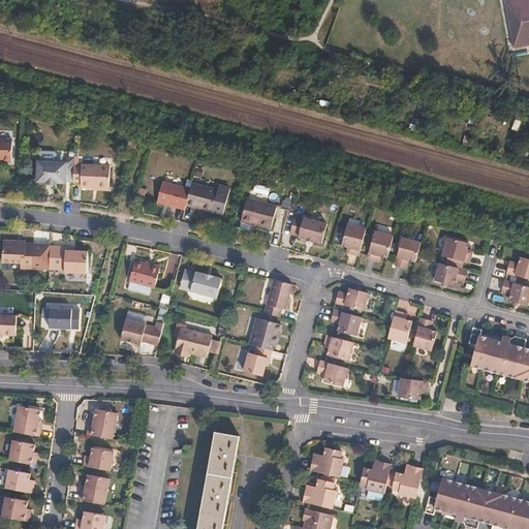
[(528,0),(507,0),(506,0),(516,48),(528,44),(528,0)]
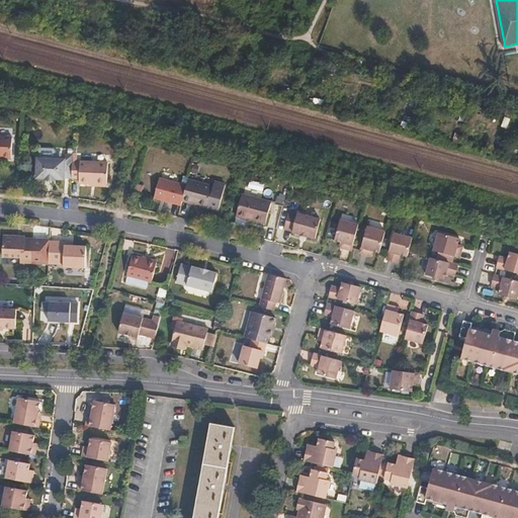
[(12,138),(0,137),(0,156),(2,157),(2,159),(11,160),(12,138)]
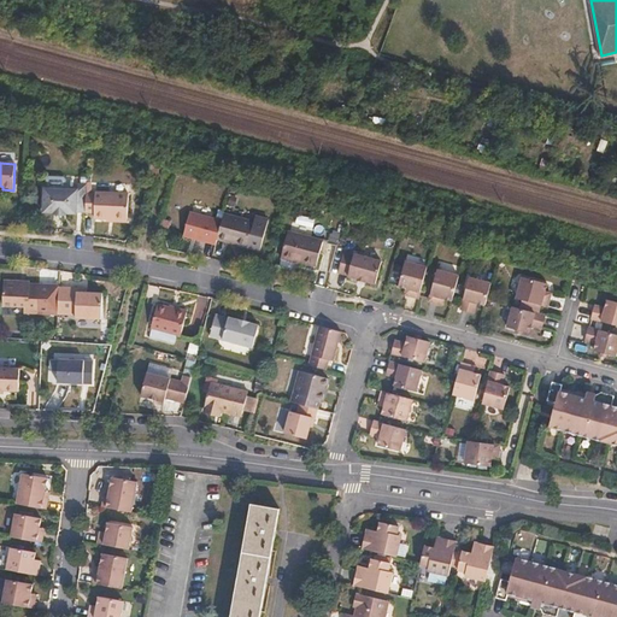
[(46,178),(46,188),(65,189),(66,180),(64,177),(48,176),(46,178)]
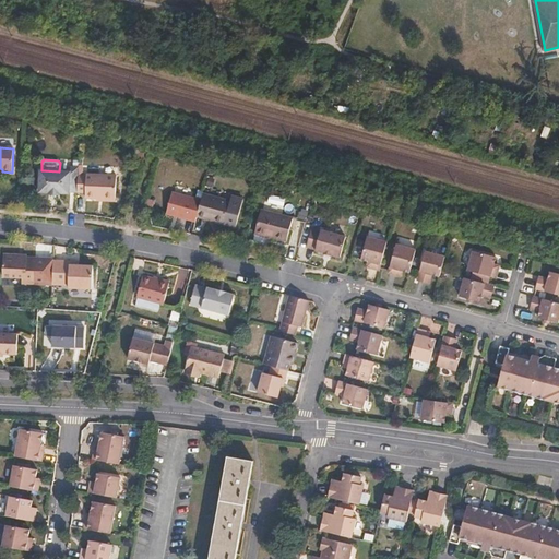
[(69,192),(78,192),(79,176),(79,168),(70,167),(69,171),(59,171),(42,170),(39,170),(38,192),(47,193),(47,195),(59,195),(59,193),(69,194),(69,192)]
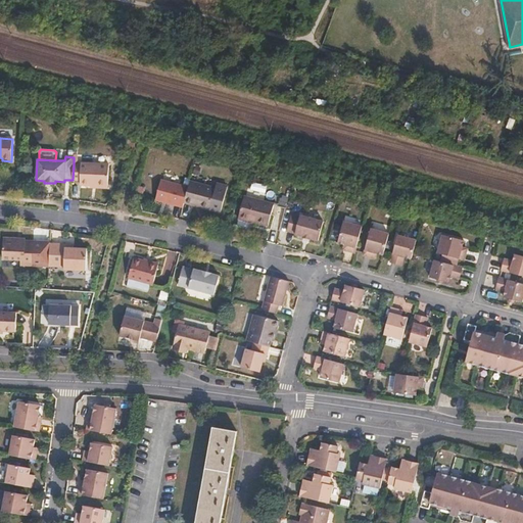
[(74,164),(73,180),(80,180),(80,185),(92,186),(92,184),(108,184),(109,164),(81,163),(80,165),(74,164)]
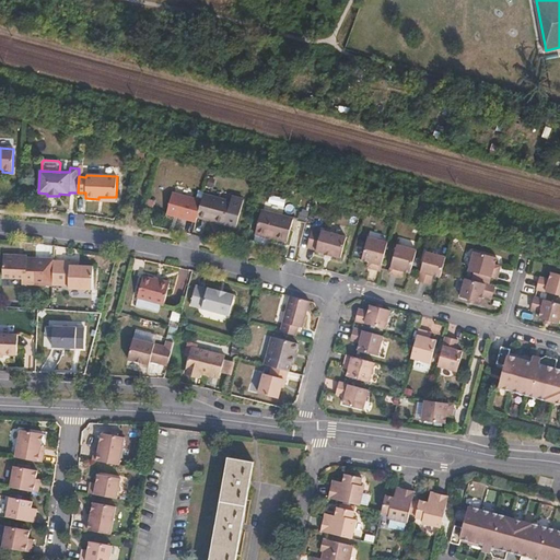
[(198,216),(202,199),(173,191),(166,213),(196,222),(198,216)]
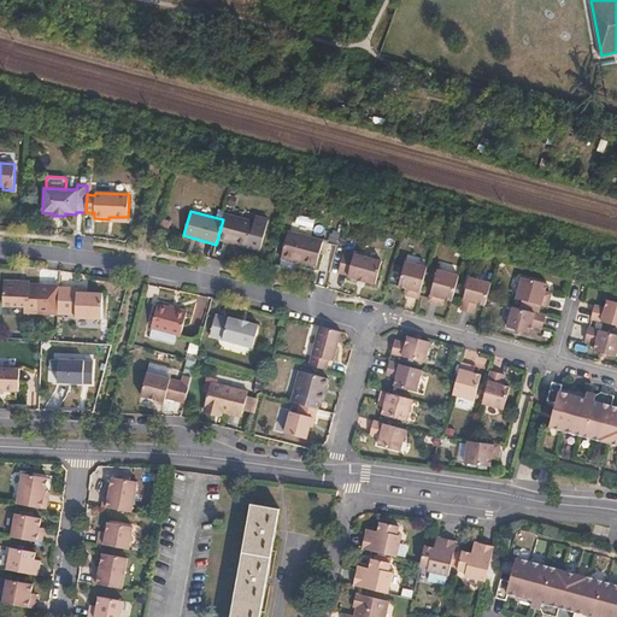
[(254,219),(225,211),(223,219),(218,238),(262,250),(270,219),(256,216),(254,219)]
